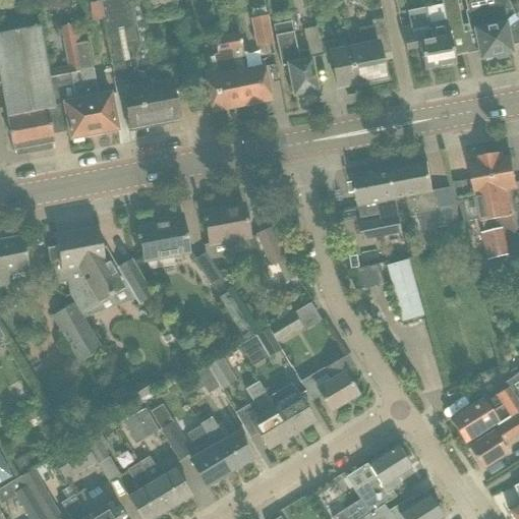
[(139,45),(135,25),(131,0),(100,0),(115,77),(127,75),(130,89),(122,90),(129,127),(147,124),(139,85),(141,85),(136,58),(139,45)]
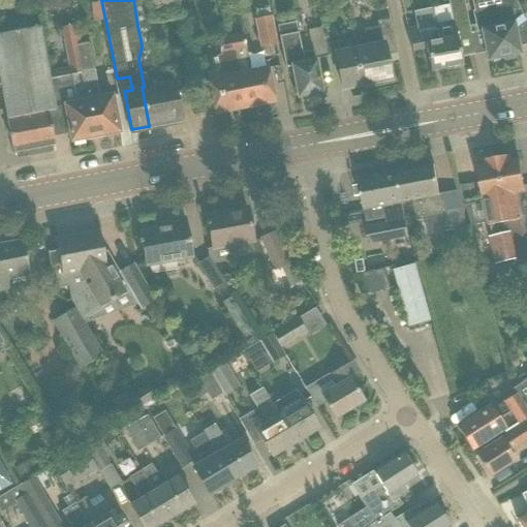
[(158,17),(182,12),(179,0),(133,0),(137,26),(142,45),(138,59),(144,87),(142,87),(149,126),(184,119),(180,99),(171,53),(169,53),(166,40),(163,41),(158,17)]
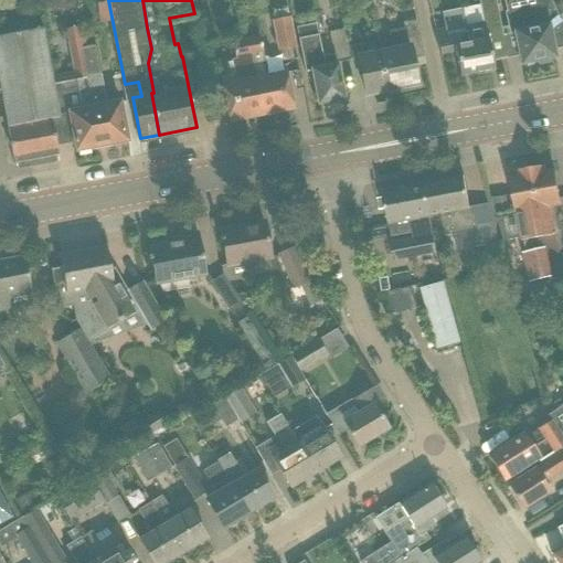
[(437,30),(442,53),(456,50),(461,74),(495,67),(492,55),(507,52),(503,36),(505,36),(497,0),(481,0),(487,23),(466,28),(466,31),(449,34),(448,28),(437,30)]
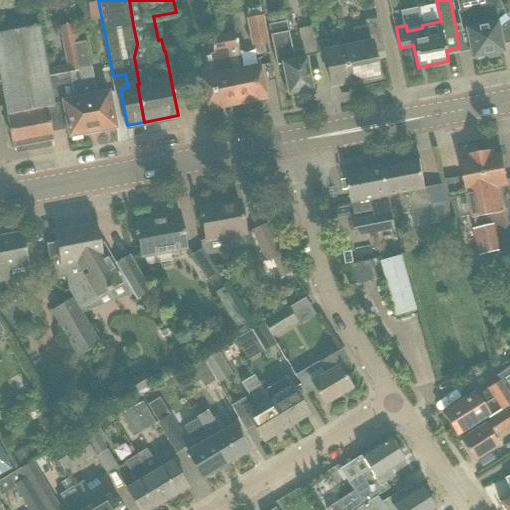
[(462,0),(463,7),(459,8),(463,30),(468,29),(473,57),(487,54),(490,57),(499,55),(500,51),(504,50),(501,38),(509,36),(509,13),(507,13),(501,0),(462,0)]
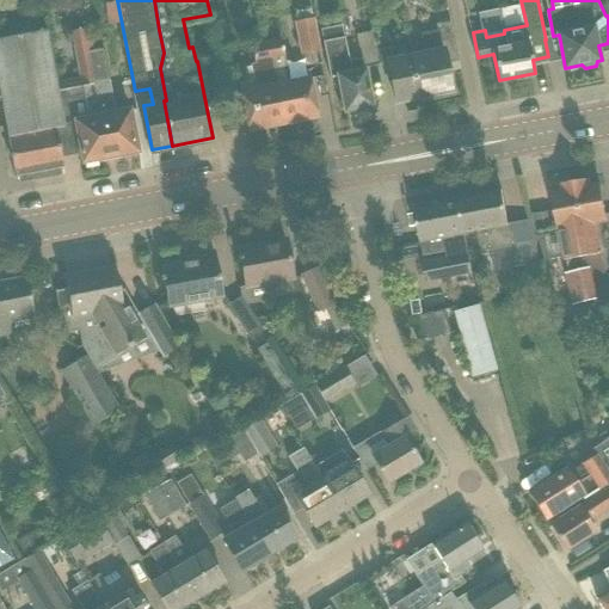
[(296,20),(303,54),(321,50),(314,17),(296,20)]
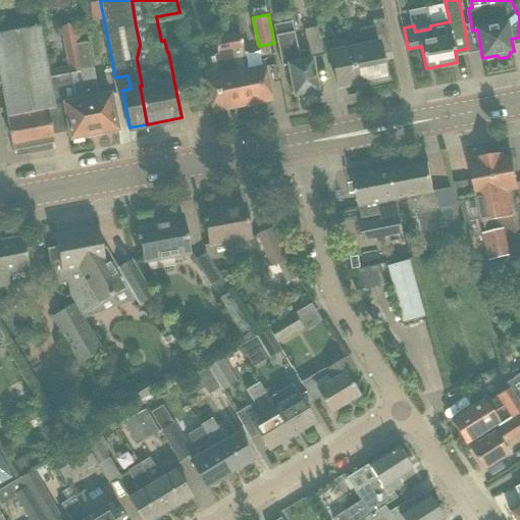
[(276,35),(282,65),(289,64),(295,95),(319,90),(311,48),(299,51),(293,21),(275,26),(277,35),(276,35)]
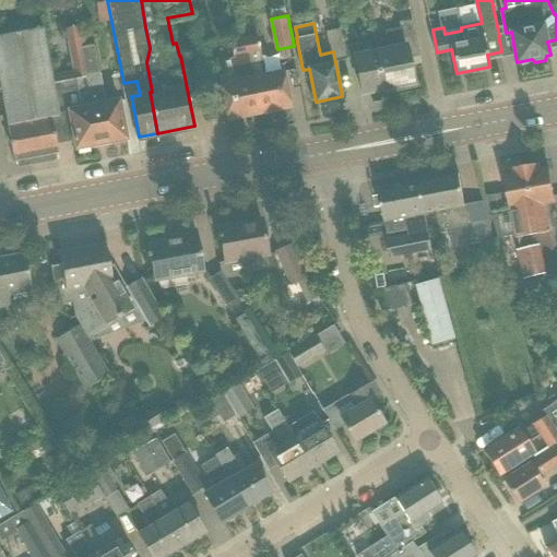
[(381,50),(374,52),(381,86),(381,89),(389,87),(414,82),(402,26),(386,30),(390,49),(381,50)]
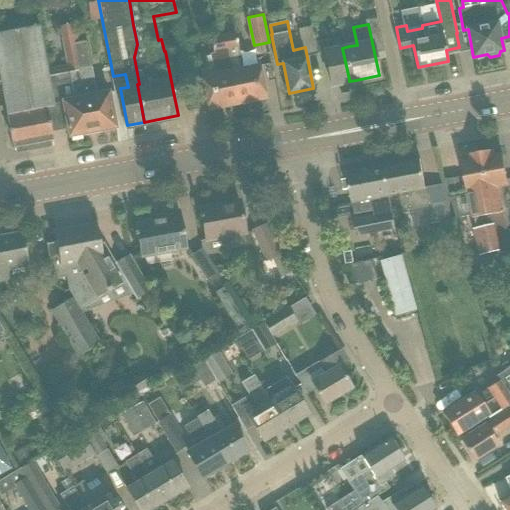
[(235,32),(224,34),(227,51),(228,51),(232,70),(231,70),(238,103),(267,97),(263,78),(261,65),(241,68),(239,55),(242,54),(237,31),(235,32)]
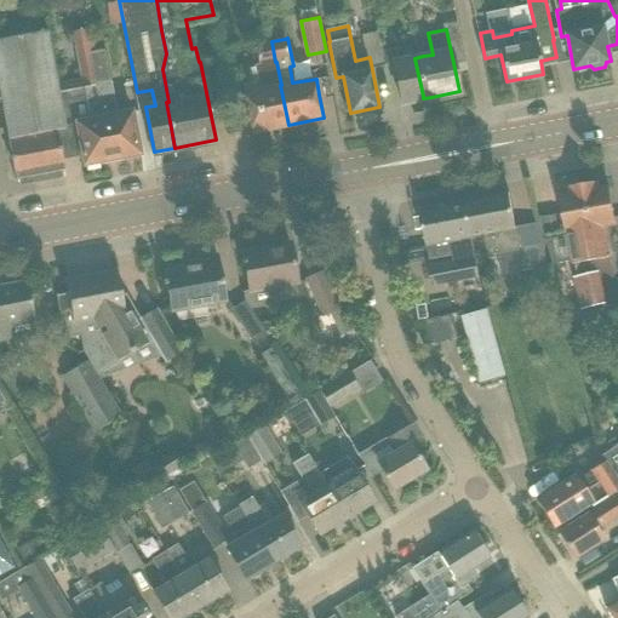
[(261,91),(246,93),(249,108),(253,132),(289,125),(280,85),(281,85),(276,62),(275,62),(272,41),(255,45),(258,63),(256,64),(261,91)]
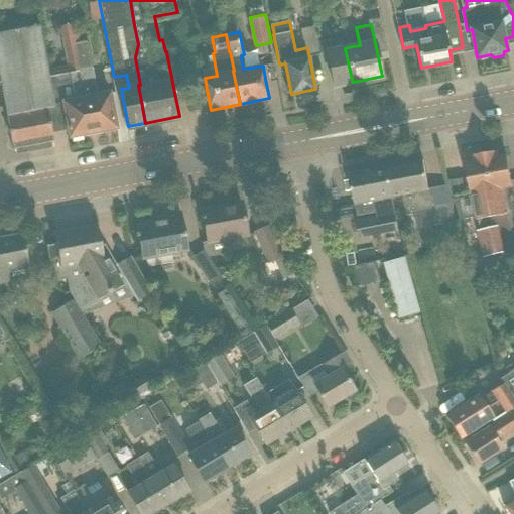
[(71,72),(49,76),(54,106),(63,104),(71,137),(94,132),(77,42),(76,35),(65,37),(71,72)]
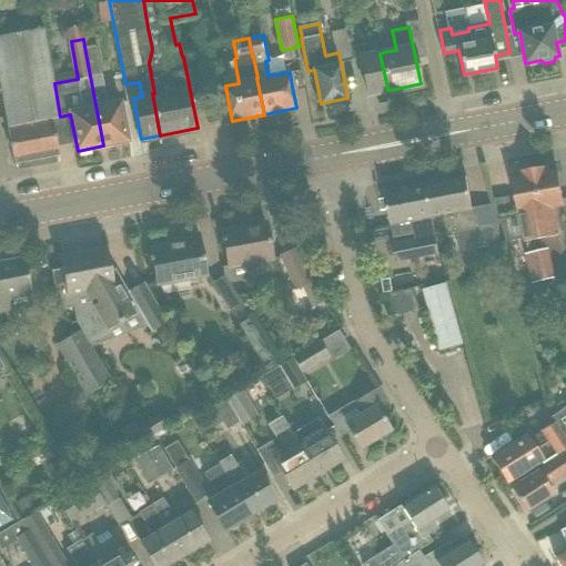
[(377,39),(353,44),(356,58),(362,57),(365,72),(370,93),(387,90),(387,88),(380,53),(377,39)]
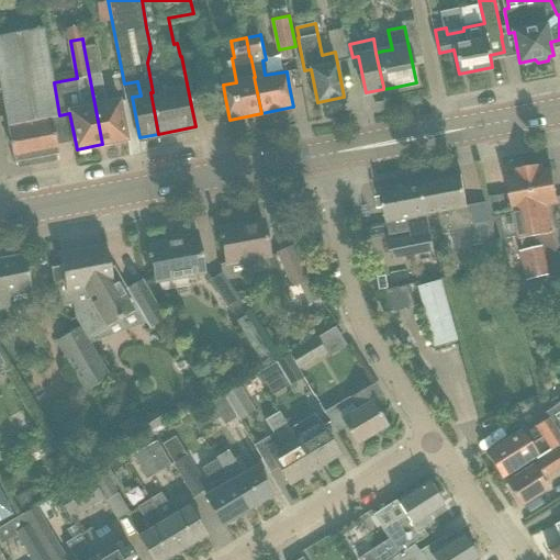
[(96,44),(84,46),(102,144),(129,140),(121,100),(108,102),(102,74),(101,74),(96,44)]
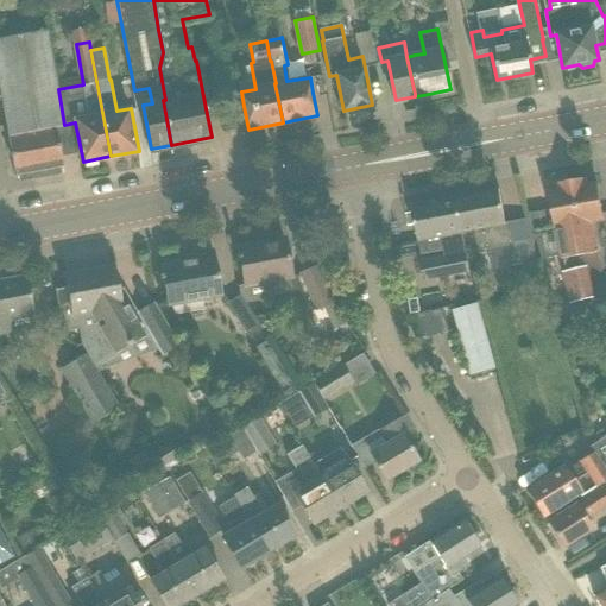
[(45,99),(0,106),(0,178),(58,169),(45,99)]
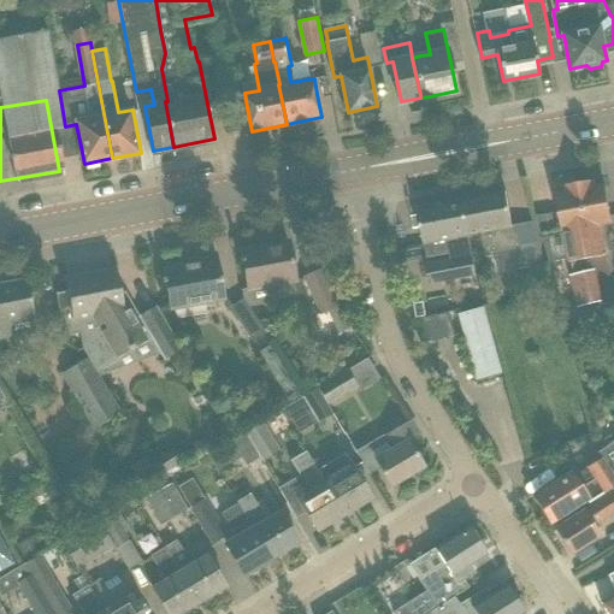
[(613,213),(608,187),(598,189),(597,179),(580,182),(595,257),(598,276),(612,273),(608,254),(602,222),(613,219),(613,213)]
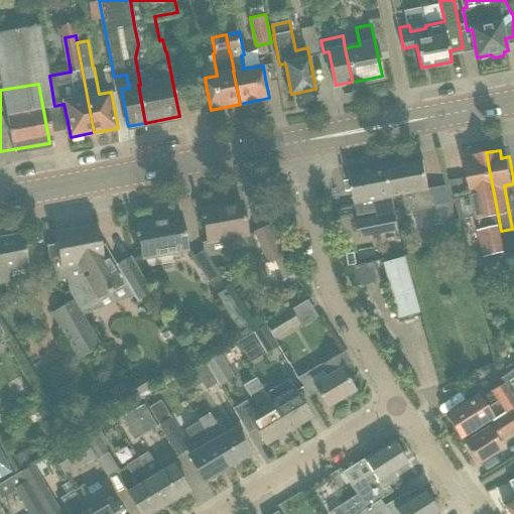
[(501,231),(498,215),(486,152),(473,154),(474,163),(467,164),(472,191),(473,190),(478,218),(480,218),(487,256),(505,252),(501,231)]
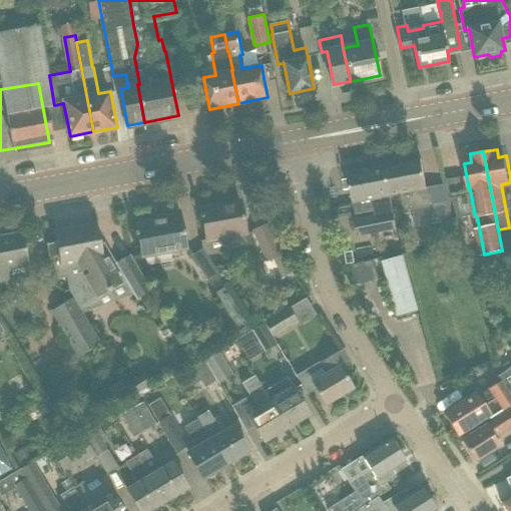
[(386,165),(391,194),(402,192),(405,209),(434,204),(434,203),(431,186),(428,186),(423,158),(386,165)]
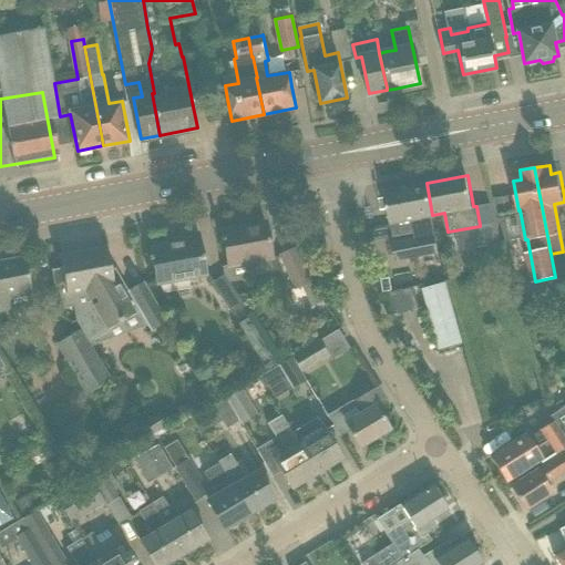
[(420,217),(432,215),(427,183),(386,191),(394,236),(422,230),(420,217)]
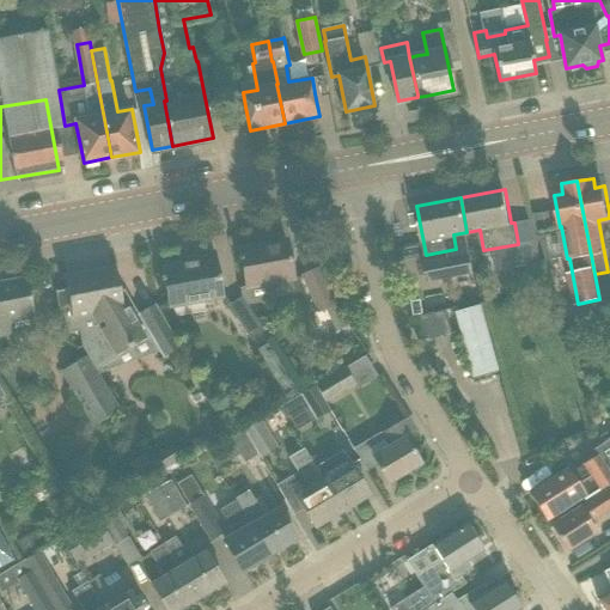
[(550,209),(535,212),(538,225),(553,223),(550,209)]
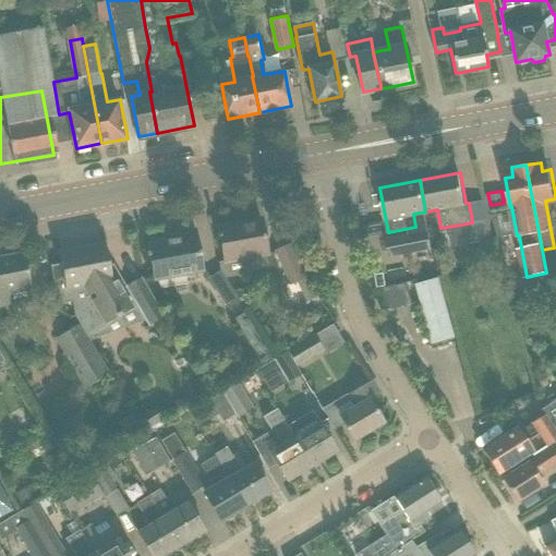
[(219,262),(220,269),(221,269),(227,277),(250,273),(248,257),(268,254),(263,217),(219,226),(226,260),(219,262)]
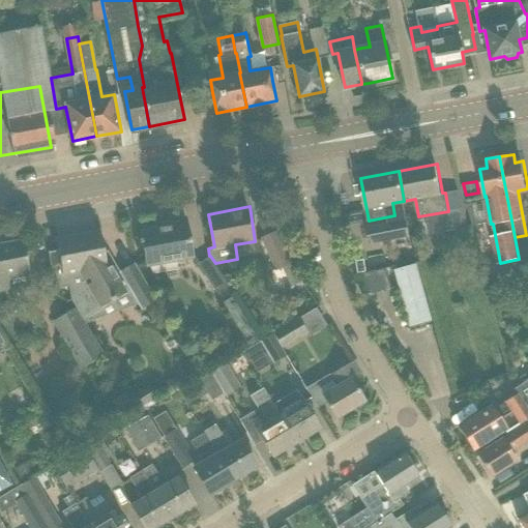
[(464,207),(448,210),(448,211),(451,229),(467,227),(464,207)]
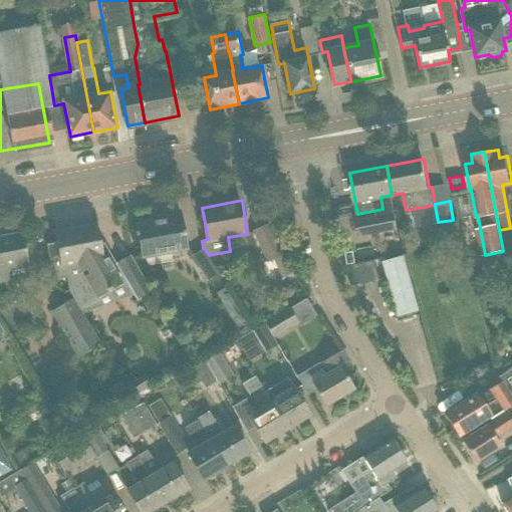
[(393,230),(390,212),(356,218),(359,237),(393,230)]
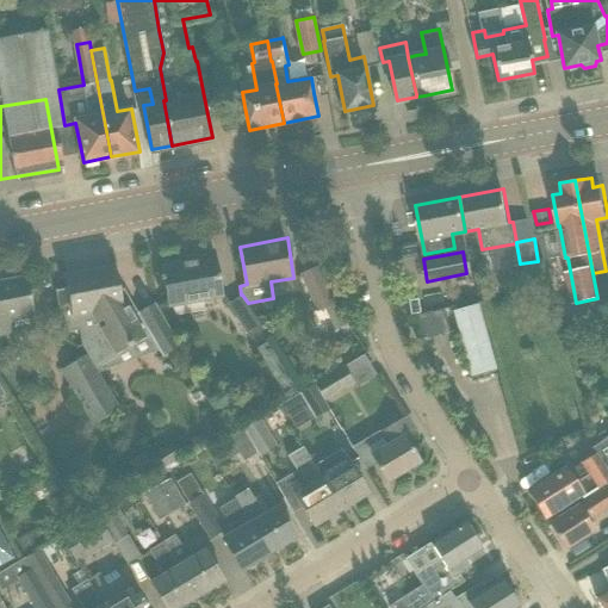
[(162,266),(166,290),(169,305),(224,296),(217,256),(162,266)]
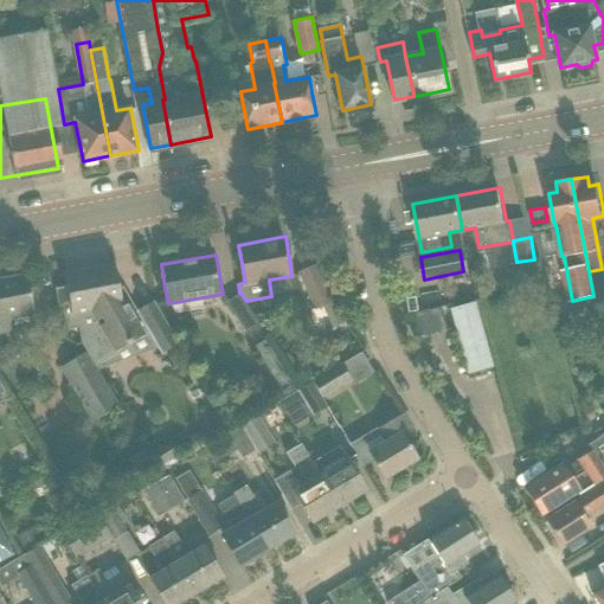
[(82,341),(88,352),(95,364),(149,332),(162,353),(180,344),(155,300),(133,313),(126,301),(123,303),(116,263),(100,267),(100,265),(82,269),(82,270),(65,274),(65,276),(68,286),(58,288),(57,287),(56,287),(63,329),(79,327),(82,341)]
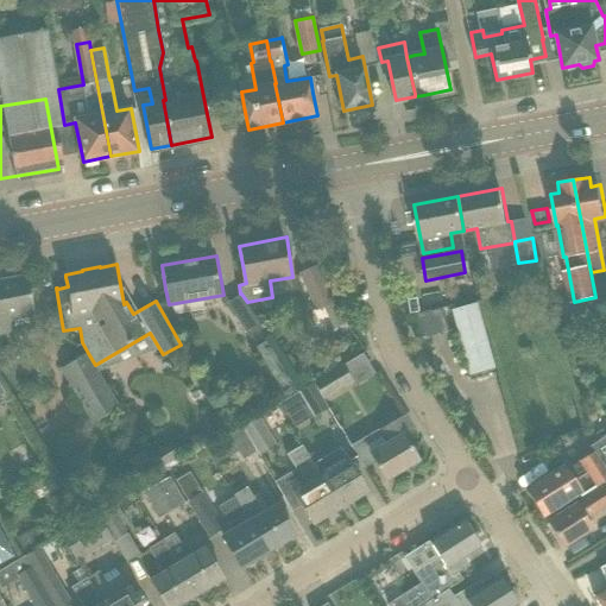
[(324,304),(334,326),(342,322),(317,266),(302,273),(317,308),(324,304)]
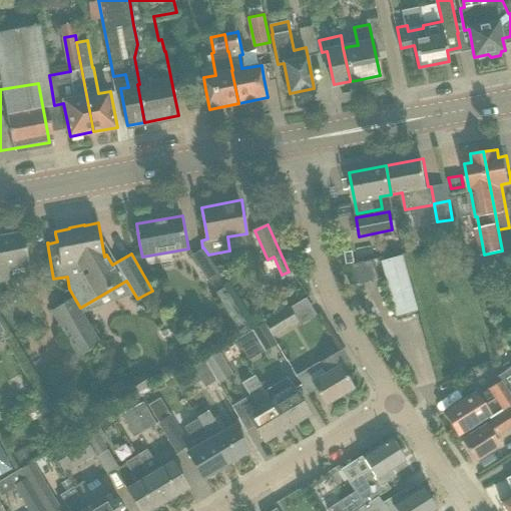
[(29,263),(40,261),(37,240),(26,242),(24,231),(0,235),(0,281),(32,276),(29,263)]
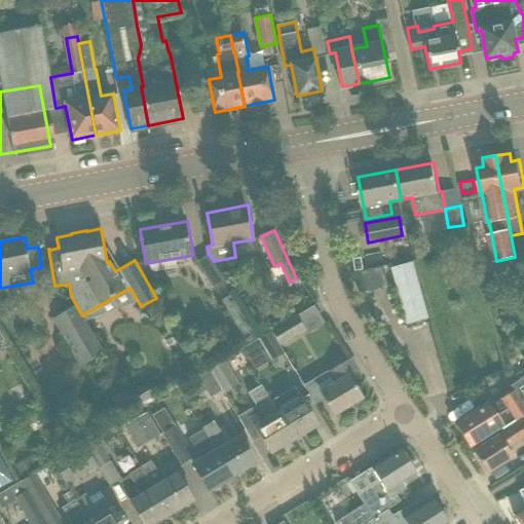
[(423,238),(414,240),(417,256),(426,254),(423,238)]
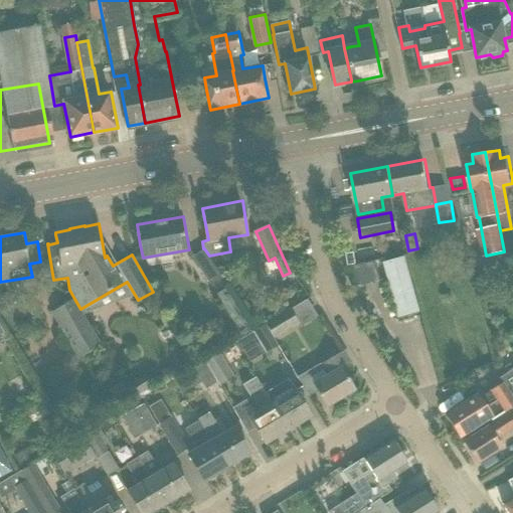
[(204,248),(203,248),(193,255),(211,286),(223,278),(209,255),(204,248)]
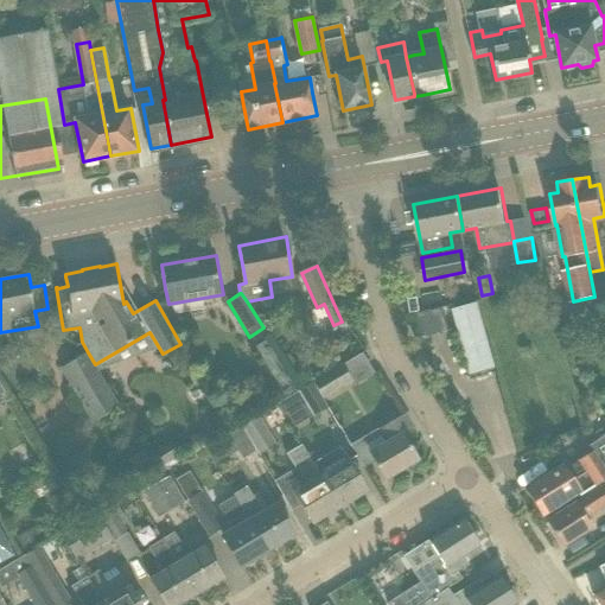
[(416,294),(407,297),(409,310),(419,309),(416,294)]
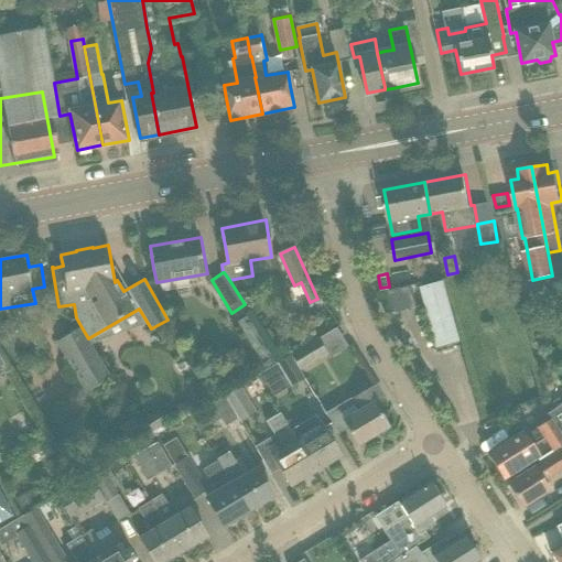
[(410,283),(388,289),(393,313),(417,306),(410,283)]
